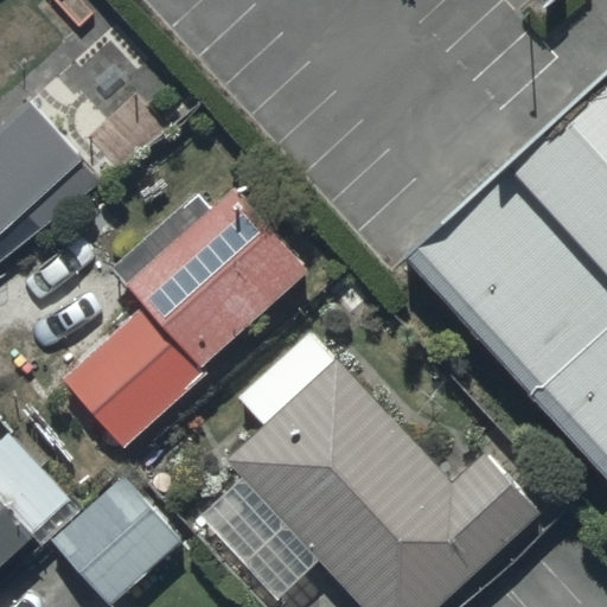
[(606,74),(413,247),(606,464),(606,74)]
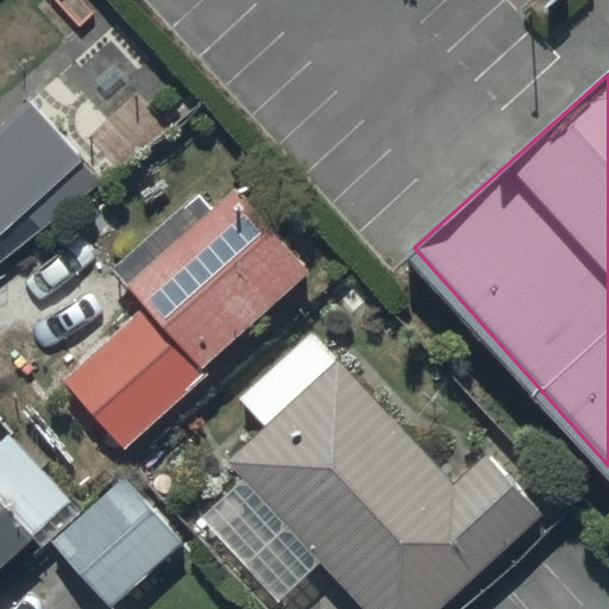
[(195,189),(112,270),(148,307),(70,382),(132,446),(314,270),(236,190),(215,211),(195,189)]
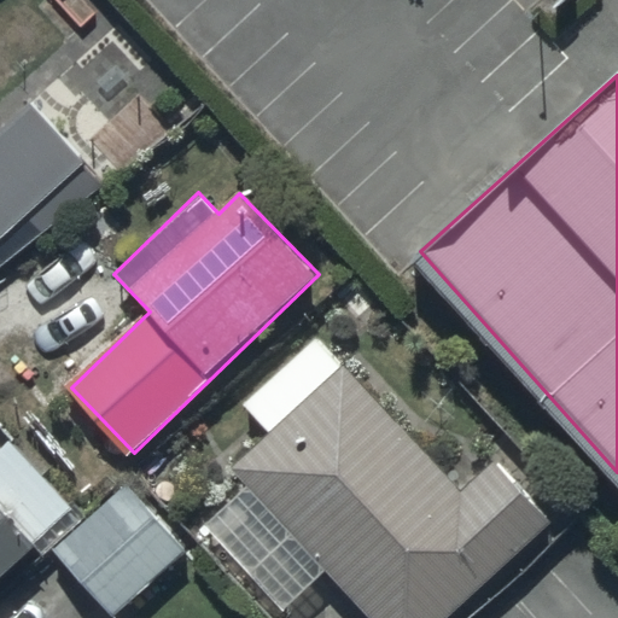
[(456,485),(319,336),(244,404),(273,436),(232,473),(249,491),(205,531),(284,617),(328,575),(368,617),(453,617),(553,526),(488,456),(456,485)]
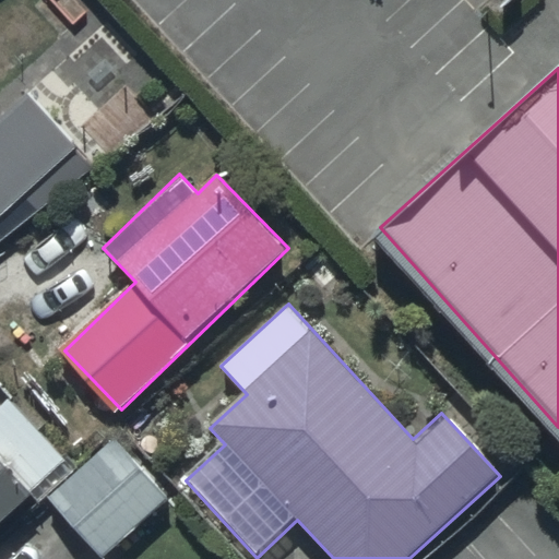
[(0,524),(64,463),(10,405),(0,414),(0,524)]
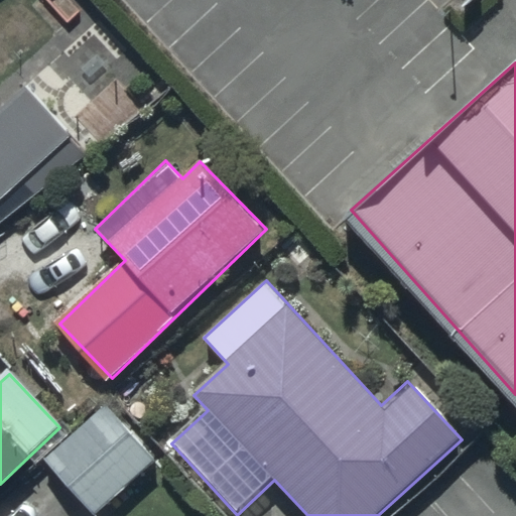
[(104,407),(45,463),(96,515),(105,515),(159,466),(104,407)]
